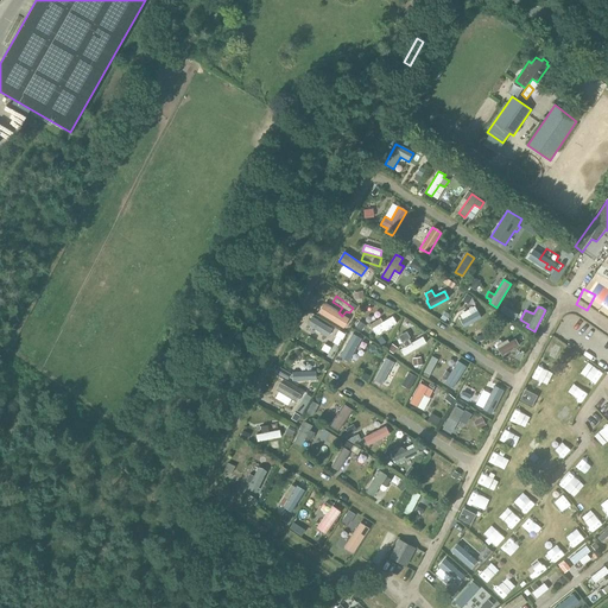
[(477,311),(472,315),(468,310),(460,315),(462,320),(461,321),(463,327),(481,317),(477,311)]
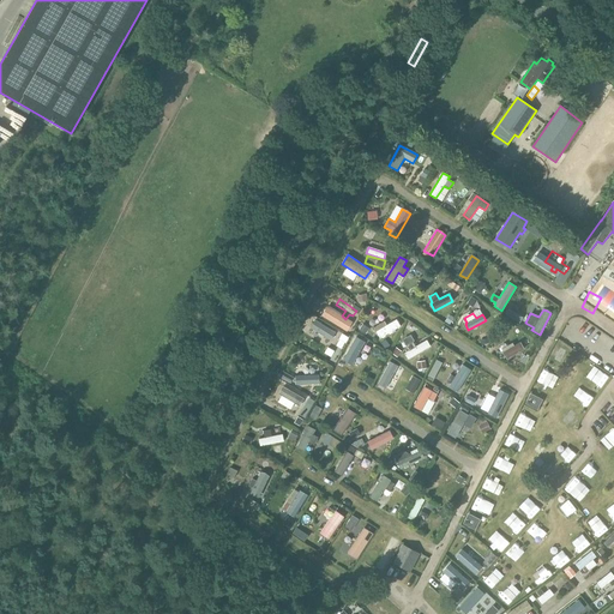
[(503,323),(518,330),(521,325),(506,317),(503,323)]
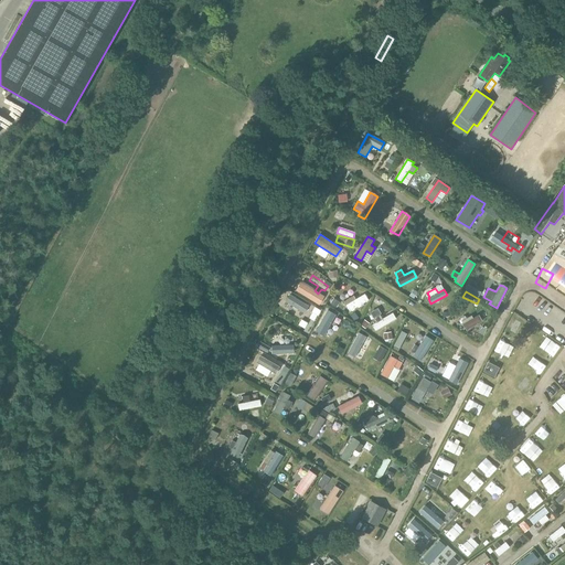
[(289,295),(286,300),(297,306),(294,311),(299,315),(302,310),(307,312),(310,307),(289,295)]
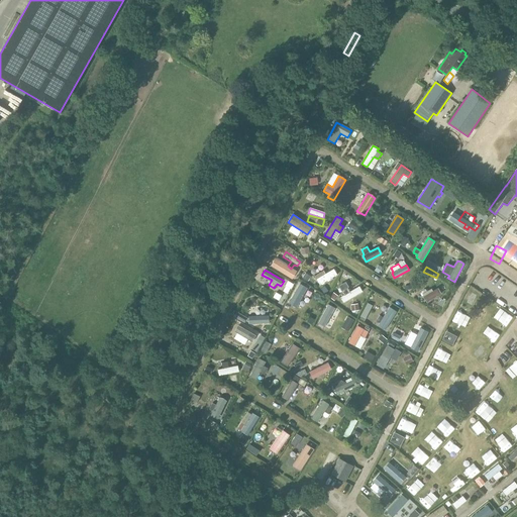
[(319,285),(336,275),(333,270),(325,274),(323,271),(314,276),(319,285)]
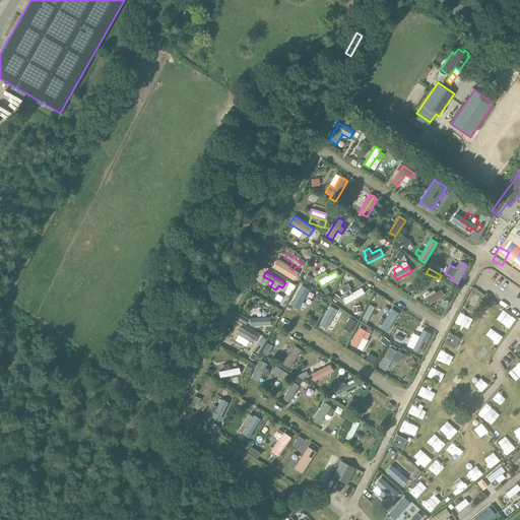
[(345,304),(364,294),(361,288),(351,294),(349,290),(344,294),(346,297),(342,300),(345,304)]
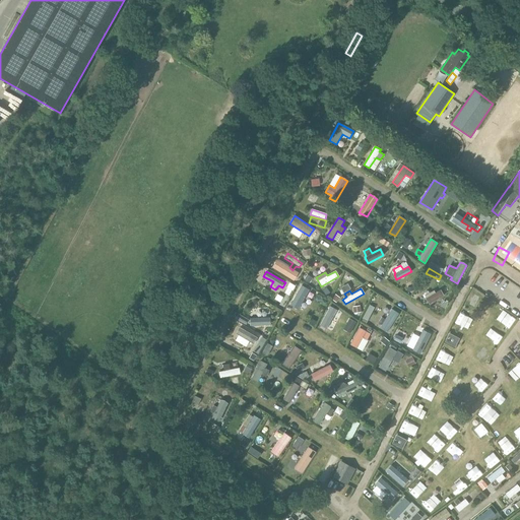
[(430,304),(444,296),(440,289),(425,299),(430,304)]
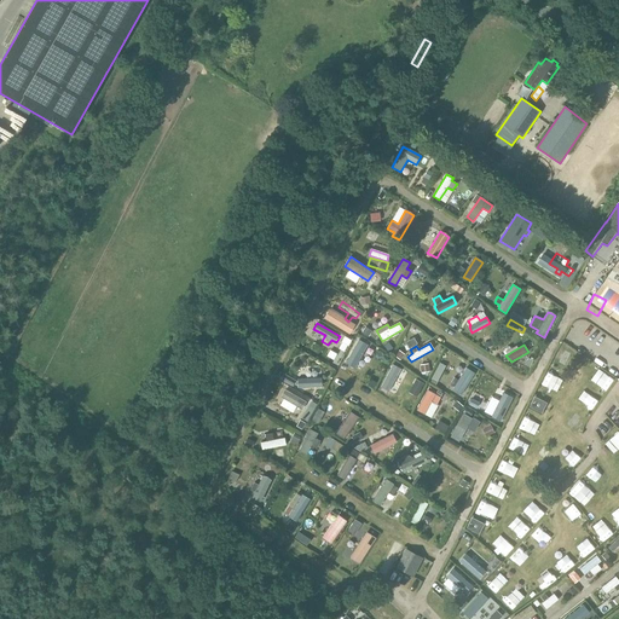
[(343,368),(352,372),(353,370),(365,351),(357,346),(343,368)]
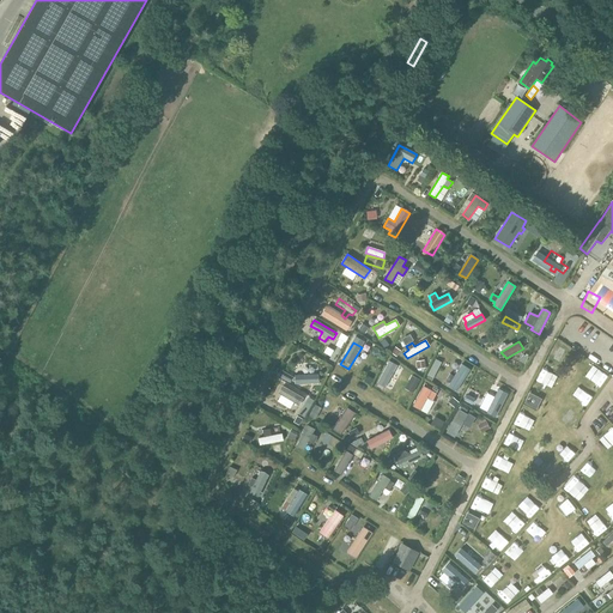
[(375,384),(383,389),(395,365),(387,362),(375,384)]
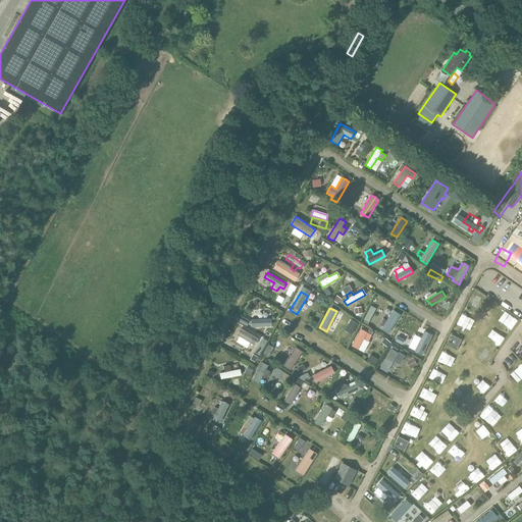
[(387,333),(400,315),(394,310),(386,321),(382,319),(379,324),(382,326),(380,329),(387,333)]
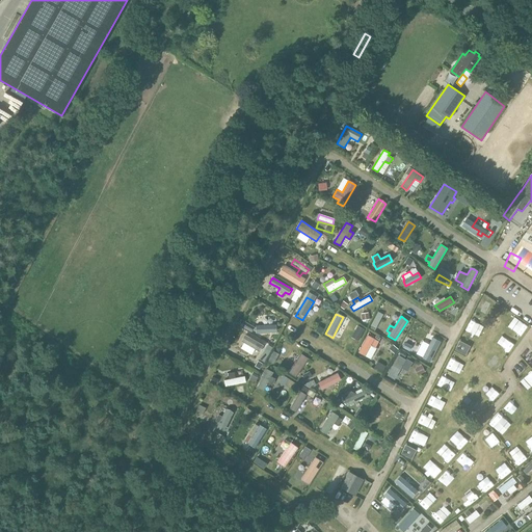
[(260,321),(260,325),(255,325),(255,333),(275,331),(275,325),(268,324),(268,320),(260,321)]
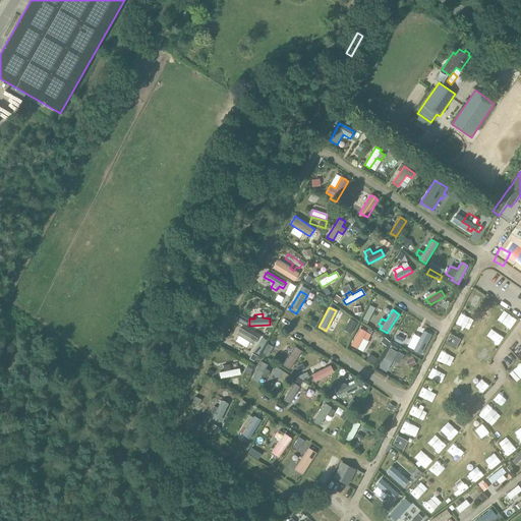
[(334,341),(347,335),(342,325),(332,330),(335,335),(332,337),(334,341)]
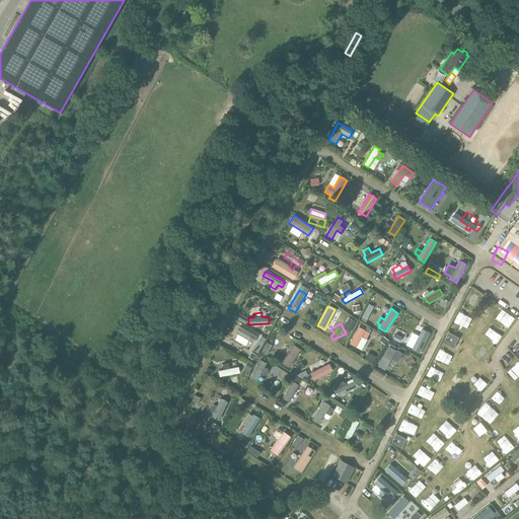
[(238,326),(235,332),(236,334),(247,341),(252,344),(256,338),(238,326)]
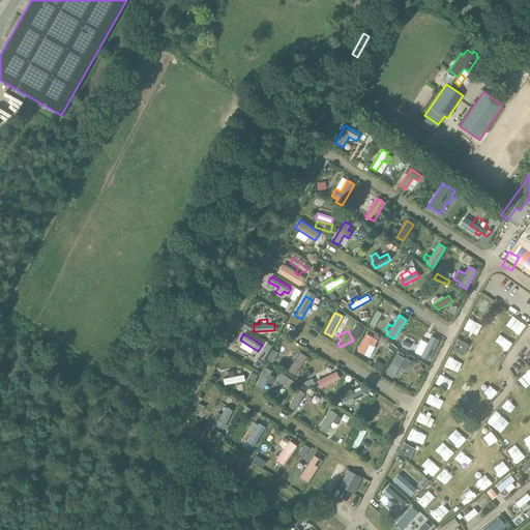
[(365,334),(356,351),(363,355),(370,344),(374,346),(377,341),(365,334)]
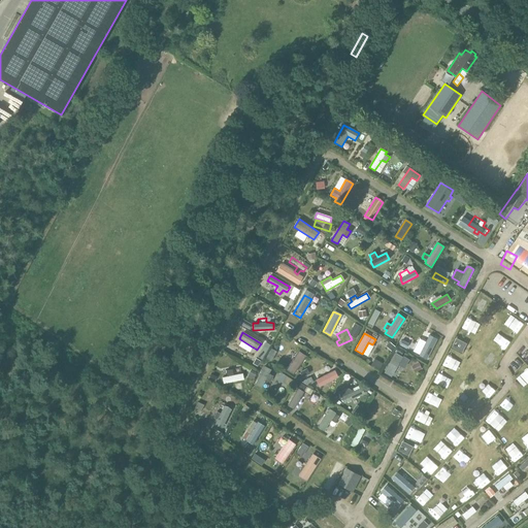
[(426,360),(437,339),(429,335),(419,356),(426,360)]
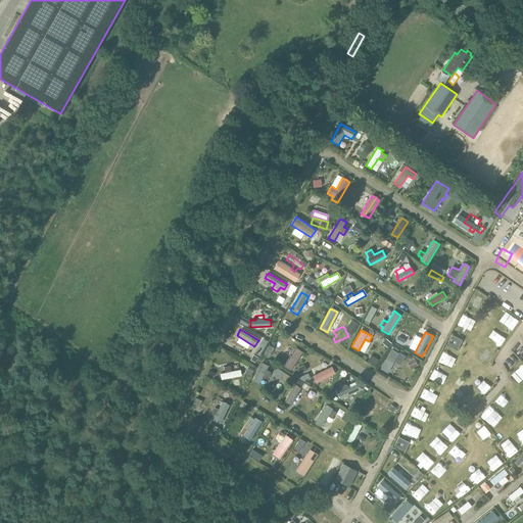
[(458,349),(462,340),(452,335),(447,344),(458,349)]
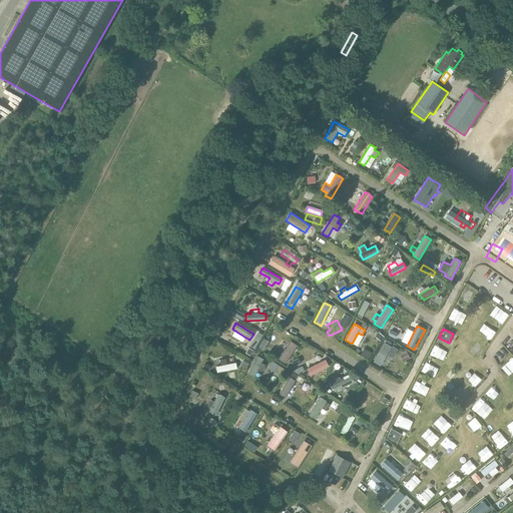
[(290,342),(279,359),(286,364),(297,347),(290,342)]
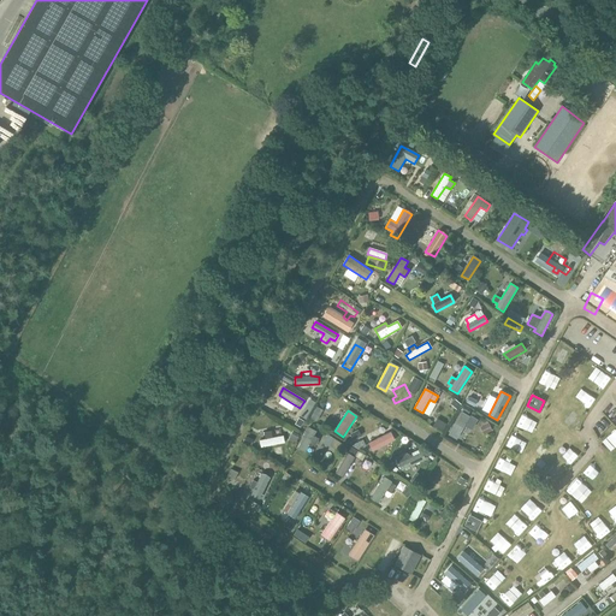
[(307,412),(300,422),(306,426),(312,415),(307,412)]
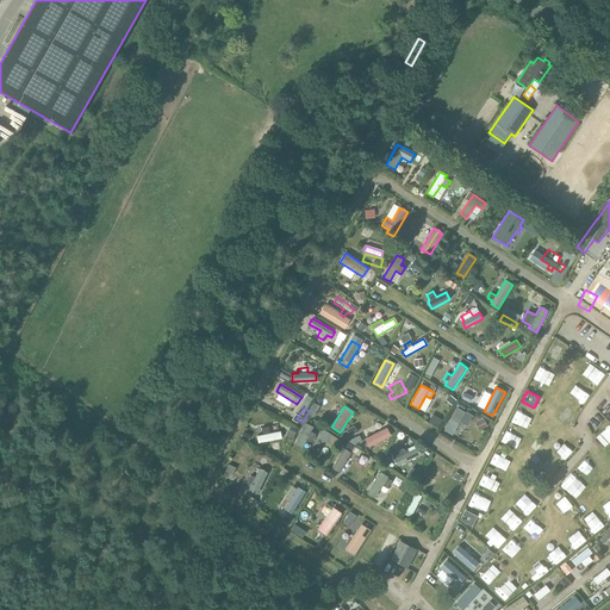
[(452,435),(466,414),(458,408),(443,430),(452,435)]
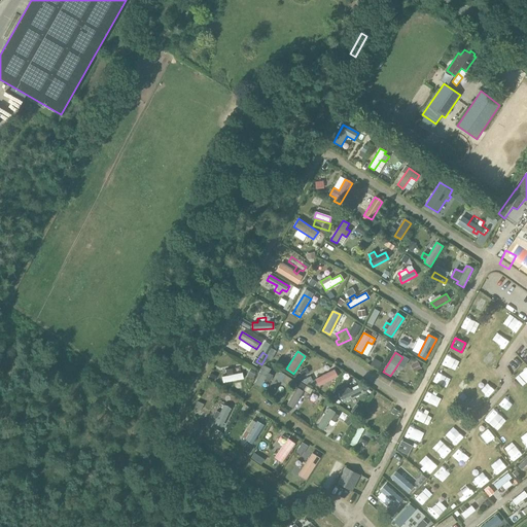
[(526,359),(521,354),(516,361),(524,369),(526,364),(526,359)]
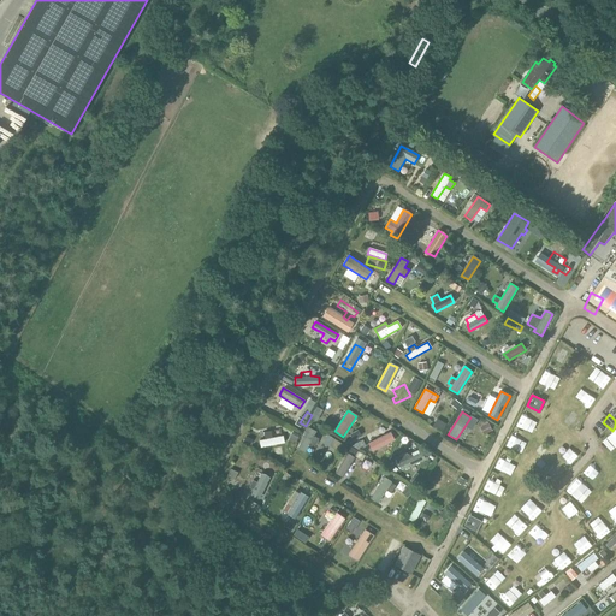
[(314,437),(317,431),(308,427),(297,448),(304,452),(311,444),(315,446),(319,439),(314,437)]
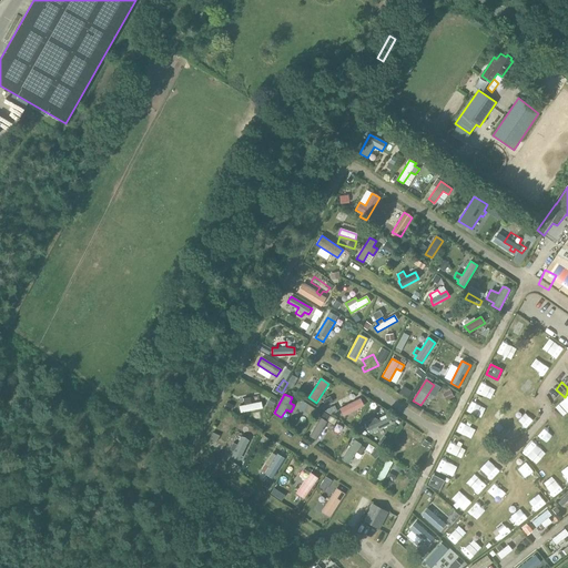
[(261,403),(251,404),(250,397),(243,398),(245,405),(239,406),(240,413),(262,408),(261,403)]
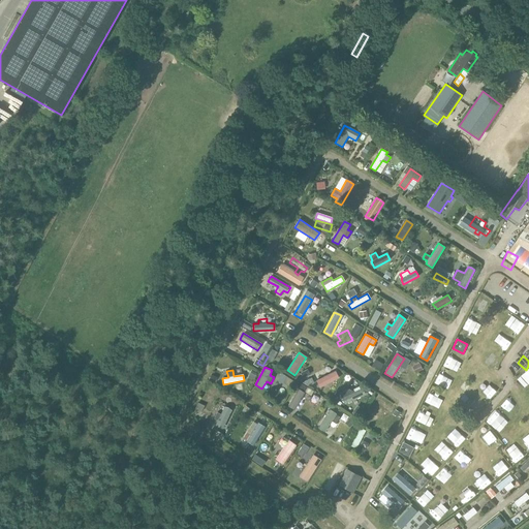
[(328,375),(316,380),(319,387),(338,378),(339,378),(335,371),(328,375)]
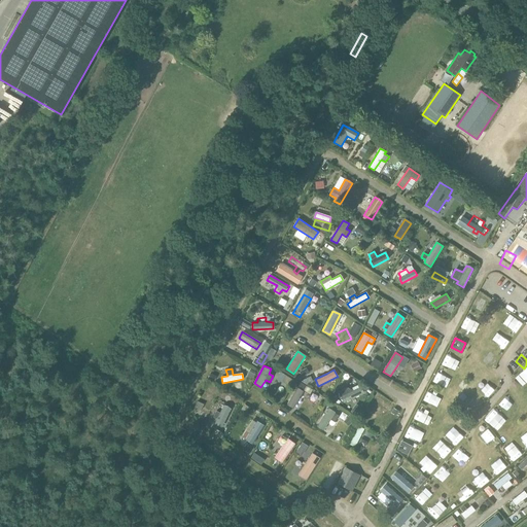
[(220,384),(222,390),(243,386),(241,380),(220,384)]
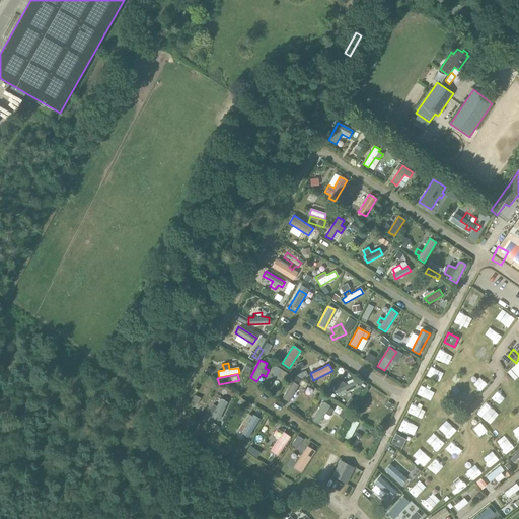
[(345,383),(343,382),(334,386),(338,396),(359,387),(356,380),(346,385),(345,383)]
